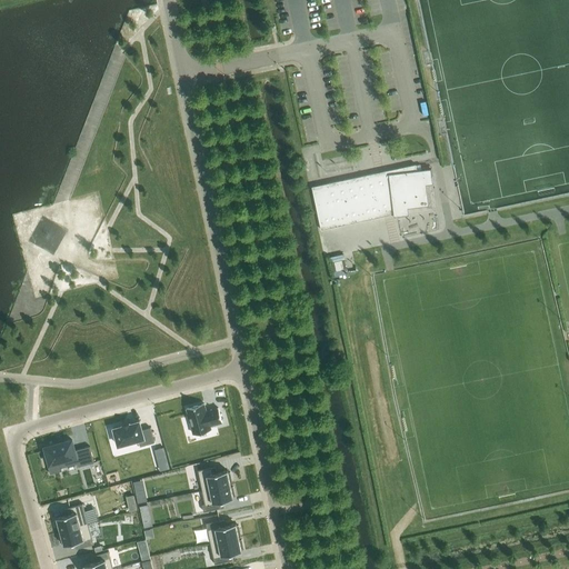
[(416,171),(415,166),(311,188),(320,230),(392,215),(393,217),(408,216),(407,209),(428,206),(426,185),(432,185),(430,169),(416,171)]
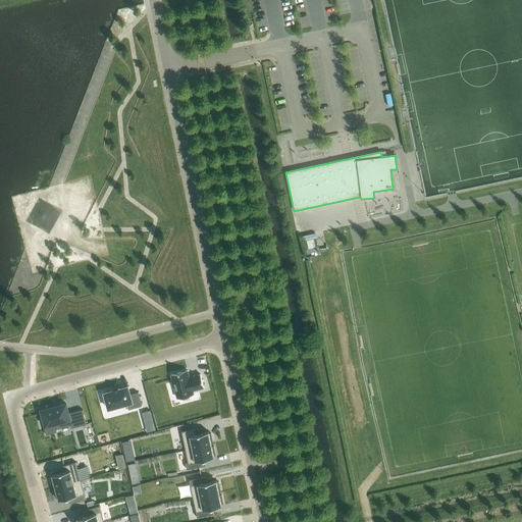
[(311,246),(308,236),(303,237),(305,247),(311,246)]
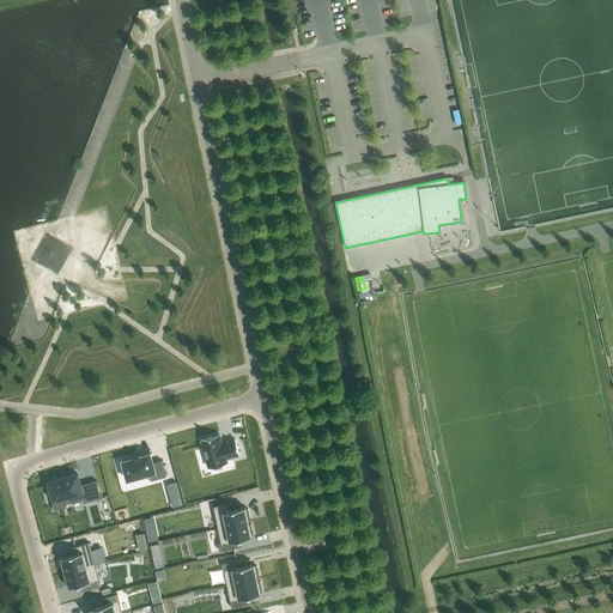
[(222,443),(220,435),(200,439),(208,467),(228,462),(226,459),(240,455),(235,439),(222,443)]
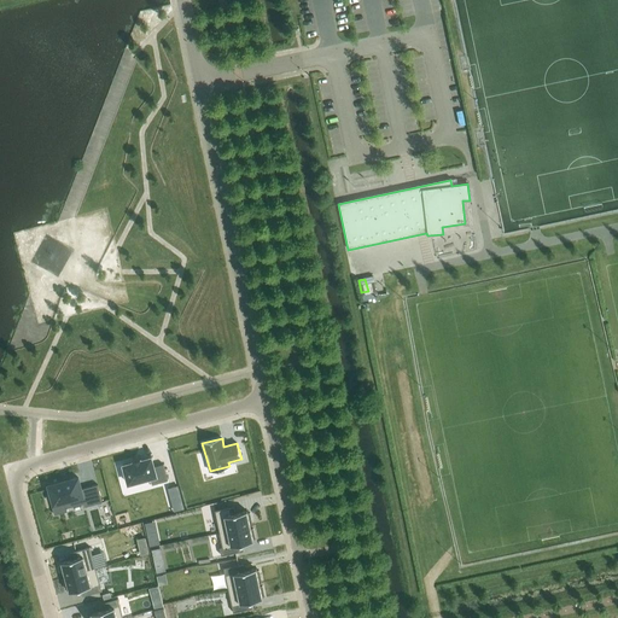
[(151,458),(123,465),(128,483),(150,477),(152,484),(168,481),(163,464),(153,466),(151,458)]
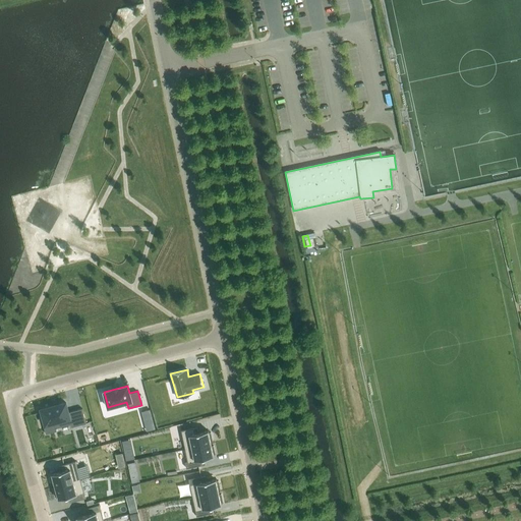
[(65,402),(41,409),(45,424),(53,422),(55,428),(70,424),(71,427),(85,423),(81,408),(68,412),(65,402)]
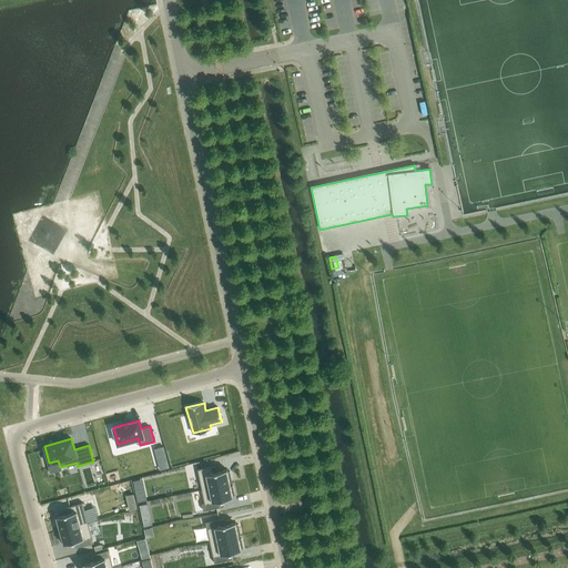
[(43,448),(21,453),(23,458),(44,454),(43,448)]
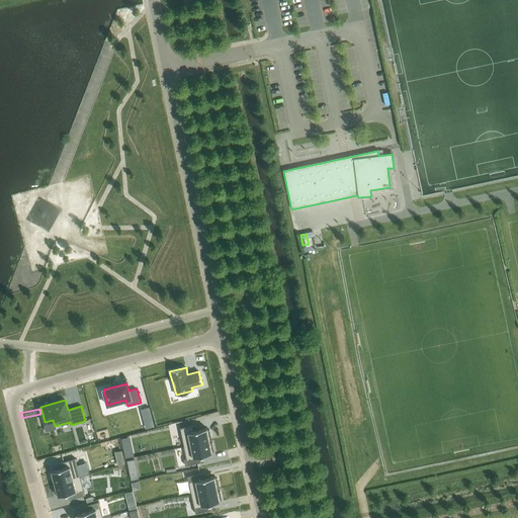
[(192,425),(180,428),(183,446),(209,440),(209,438),(211,438),(209,430),(207,430),(207,428),(193,431),(192,425)]
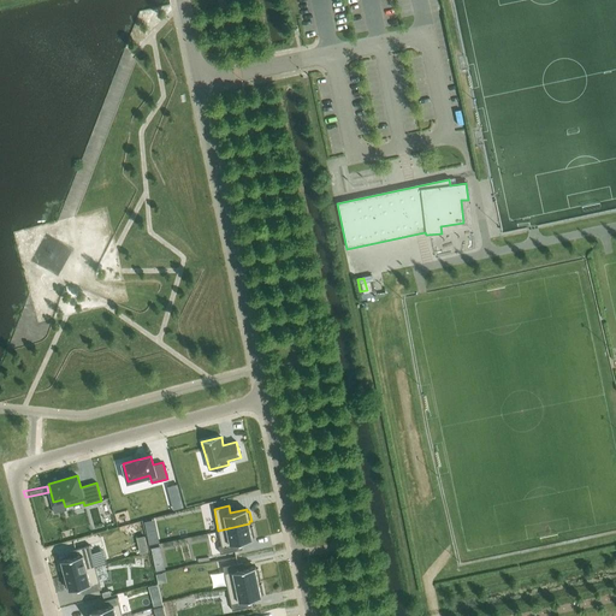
[(249,523),(218,531),(221,545),(219,545),(220,554),(238,550),(236,543),(253,539),(252,537),(254,535),(253,527),(250,527),(249,523)]
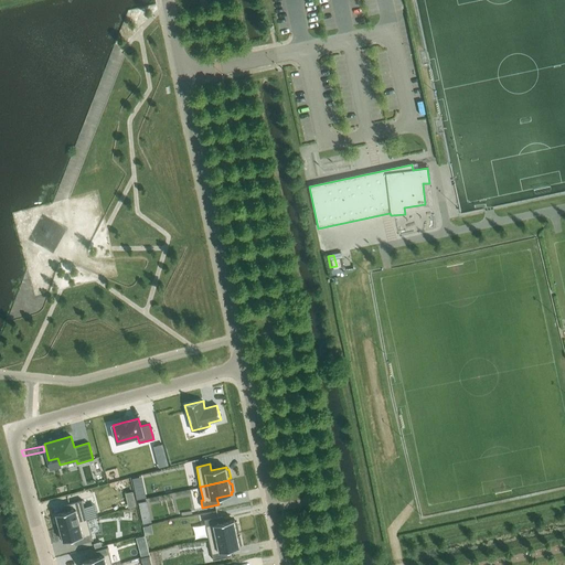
[(56,516),(54,516),(56,525),(59,524),(60,528),(87,520),(82,500),(68,503),(71,510),(56,513),(56,516)]
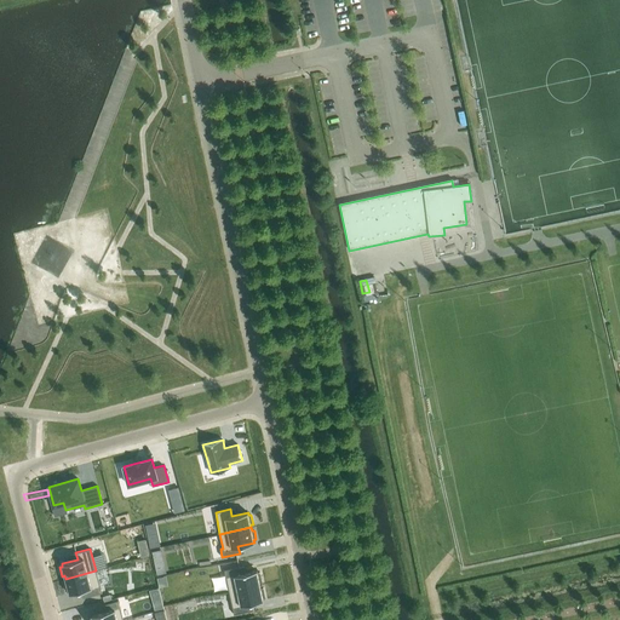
[(239,567),(224,569),(229,591),(260,585),(259,583),(262,581),(259,572),(258,573),(257,570),(241,573),(239,567)]
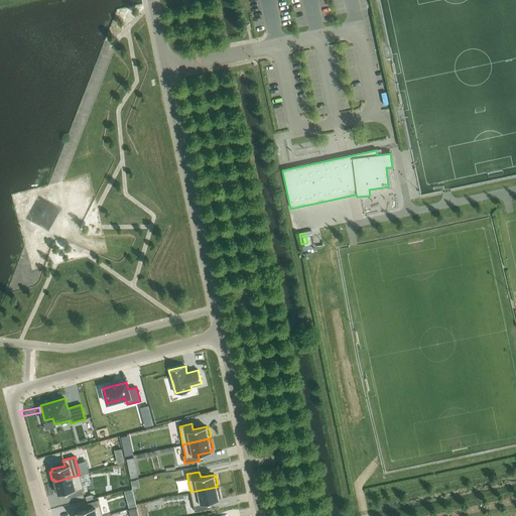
[(55,484),(53,485),(55,492),(57,492),(57,494),(72,490),(73,496),(85,493),(80,475),(54,482),(55,484)]
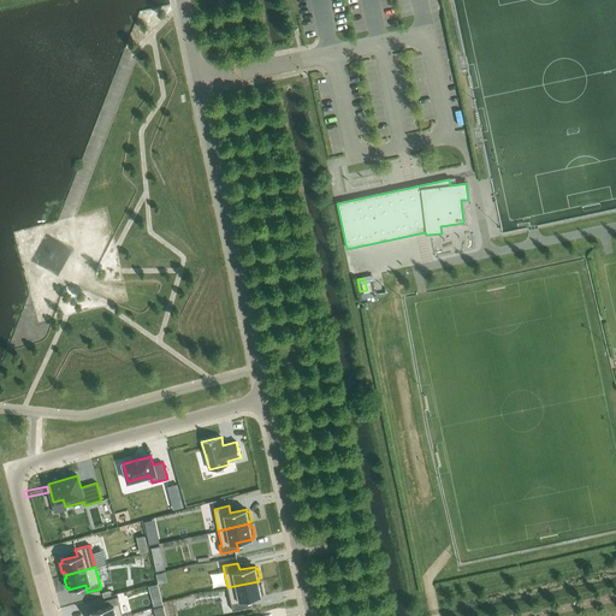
[(259,581),(227,587),(232,610),(247,606),(246,599),(261,597),(261,593),(264,593),(261,584),(259,585),(259,581)]
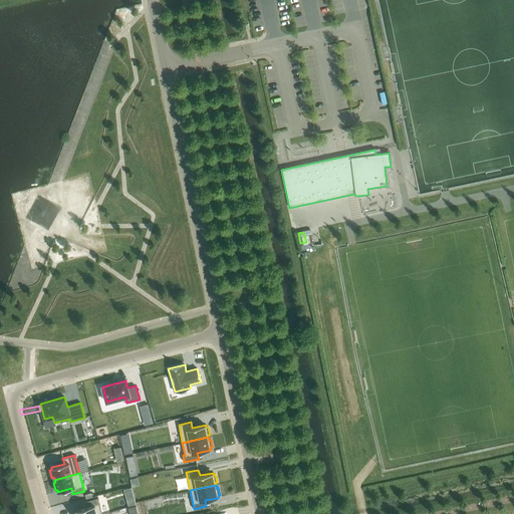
[(76,510),(75,511),(75,513),(102,513),(98,497),(86,501),(88,506),(76,510)]
